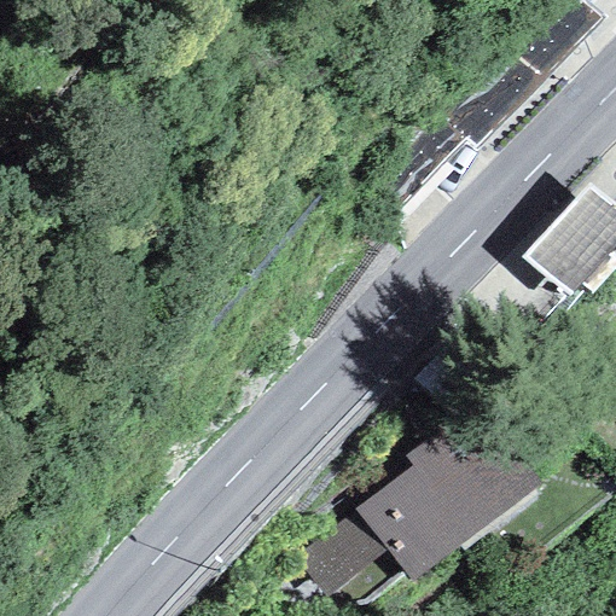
[(615,204),(588,181),(522,257),(569,297),(615,243),(615,204)]
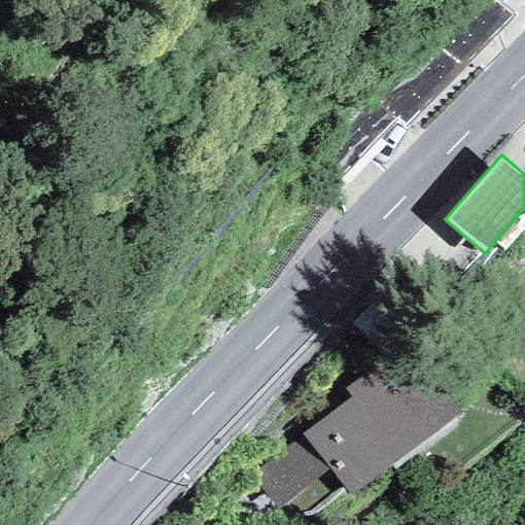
[(408,342),(346,388),(352,396),(303,432),(330,468),(351,495),(461,412),(408,342)]
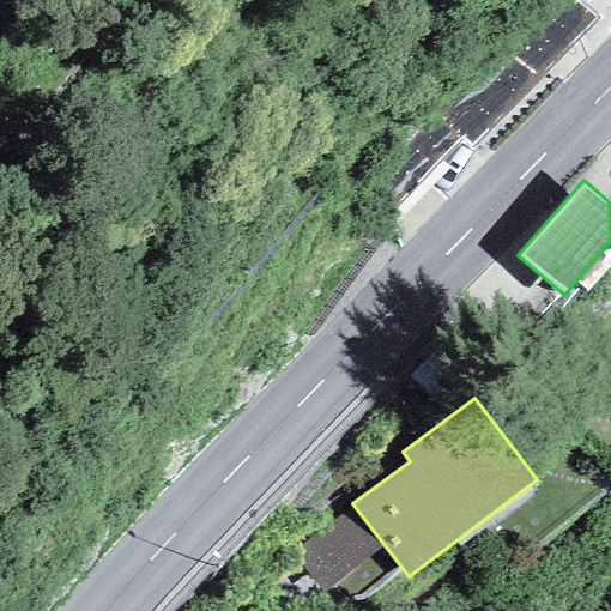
[(385,545),(352,503),(294,549),(326,591),(385,545)]
